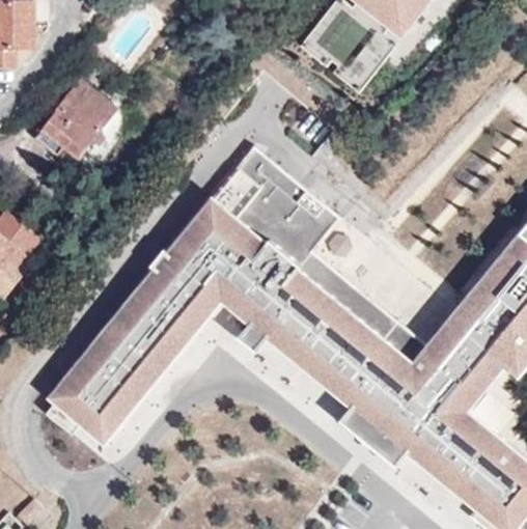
[(0,72),(11,72),(11,55),(29,55),(29,2),(11,2),(10,0),(0,0),(0,72)]
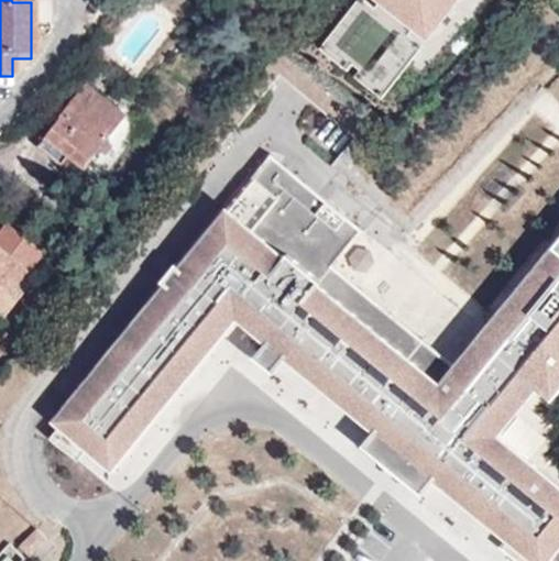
[(457,0),(374,0),(382,6),(375,13),(359,0),(355,0),(316,51),(344,73),(353,62),(360,67),(351,78),(380,100),(420,47),(402,33),(407,25),(426,40),(457,0)]
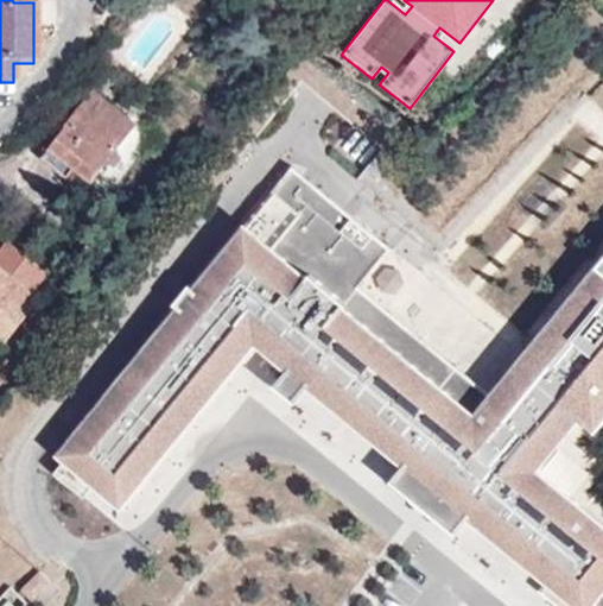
[(73,168),(90,181),(134,125),(90,92),(39,158),(55,170),(63,159),(73,168)]
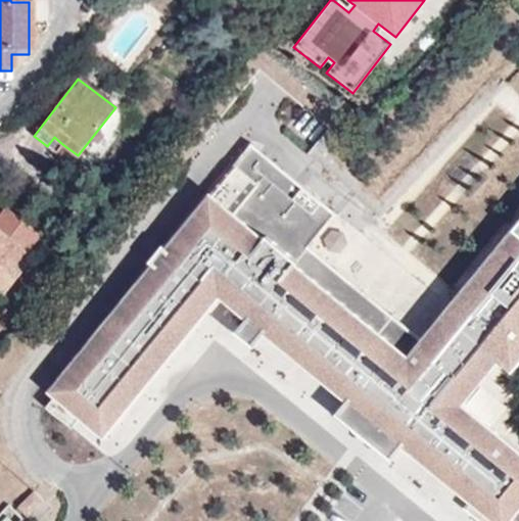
[(115,107),(78,155),(91,166),(129,120),(115,107)]
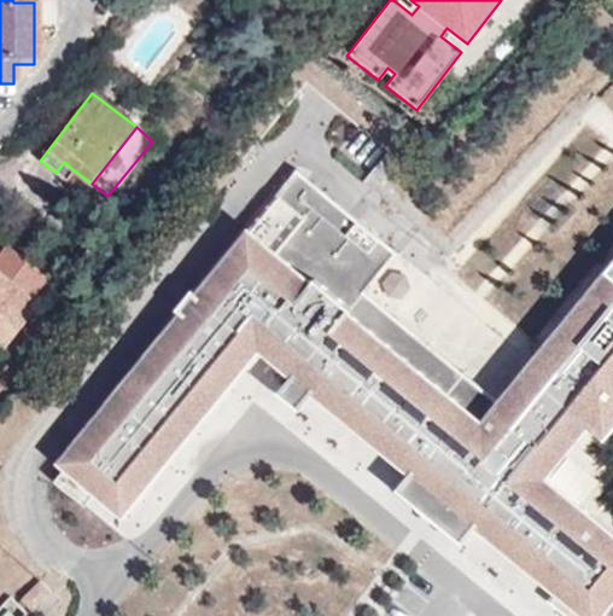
[(65,180),(74,170),(64,162),(56,173),(65,180)]
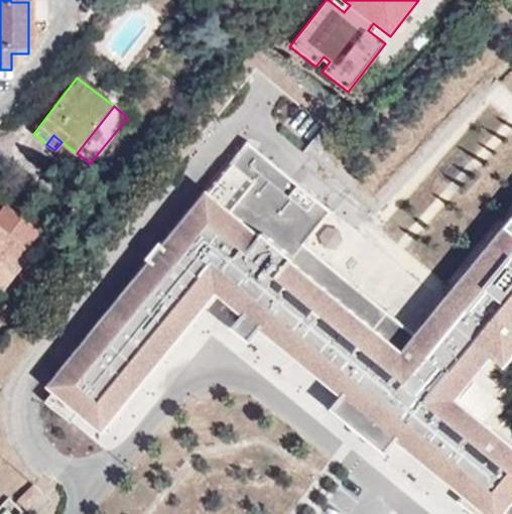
[(511,513),(511,453),(452,402),(489,357),(503,369),(511,358),(511,220),(413,339),(301,245),(329,213),(246,143),(160,245),(157,242),(145,256),(148,259),(45,383),(99,428),(215,291),(243,314),(231,328),(247,341),(258,328),(344,399),(360,412),(353,420),(367,432),(374,424),(393,440),(460,496),(453,505),(463,513),(511,513)]
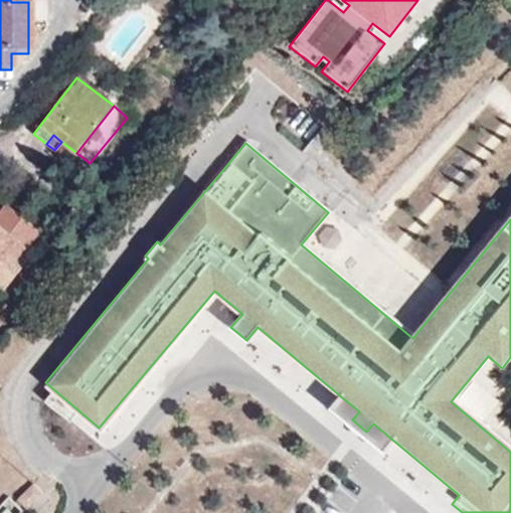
[(0,293),(20,268),(13,262),(48,219),(15,192),(0,211),(0,293)]
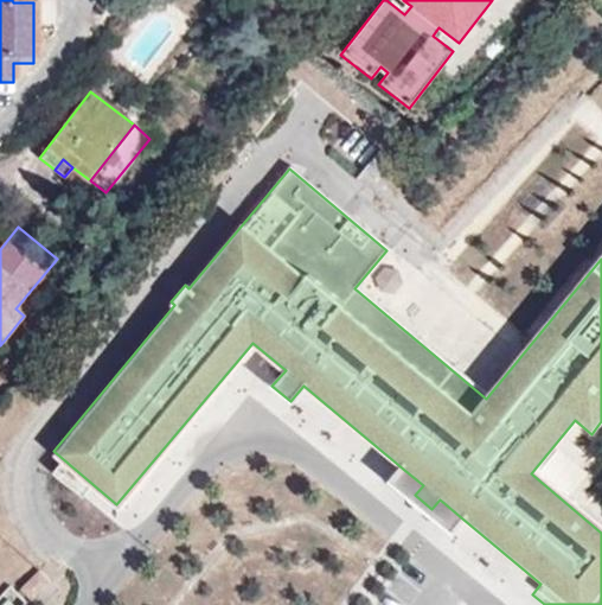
[(449,535),(462,518),(440,500),(431,509),(415,495),(423,485),(404,470),(391,486),(449,535)]
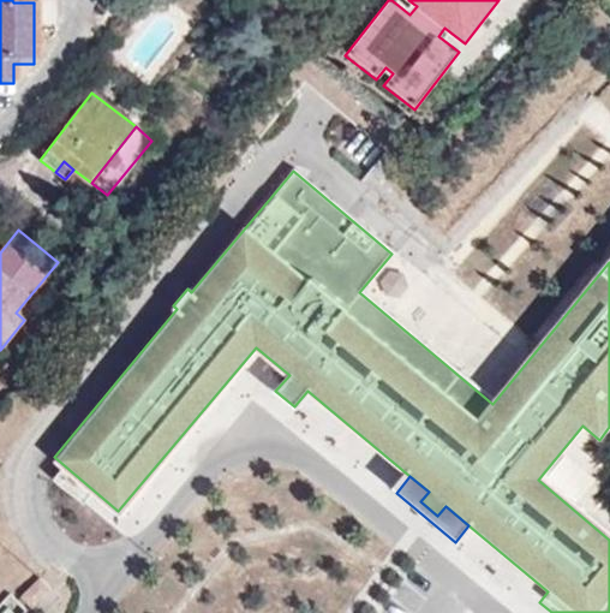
[(35,578),(16,600),(29,612),(48,590),(35,578)]
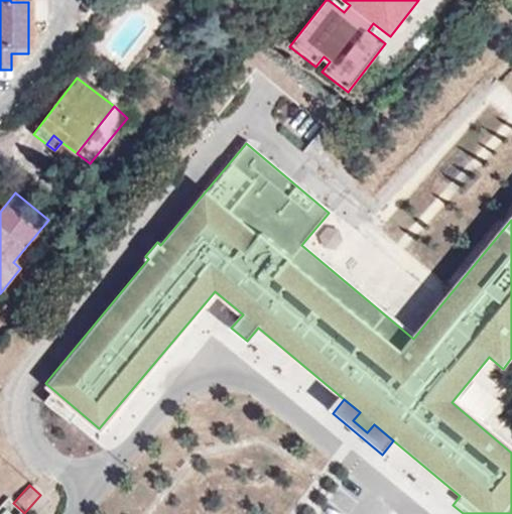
[(13,513),(4,503),(0,506),(0,513),(13,513)]
